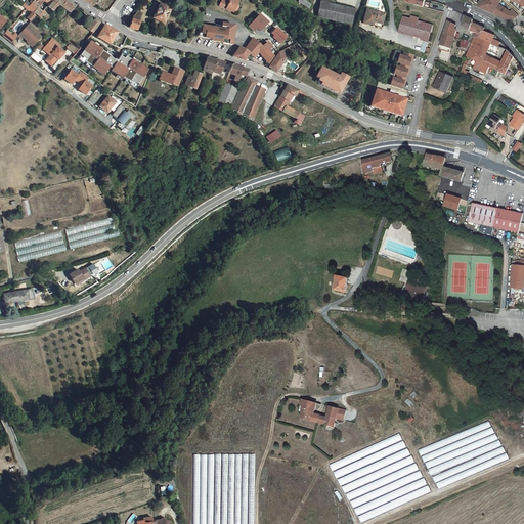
[(34,0),(29,6),(34,11),(38,7),(44,1),(44,0),(34,0)]
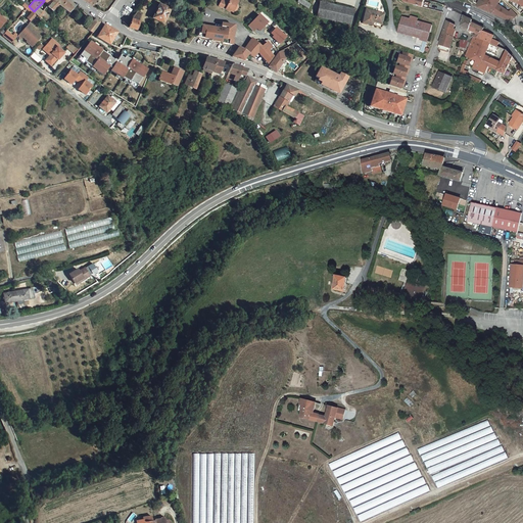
[(70,2),(67,0),(53,0),(54,0),(49,7),(50,8),(53,10),(59,4),(69,13),(76,6),(70,2)]
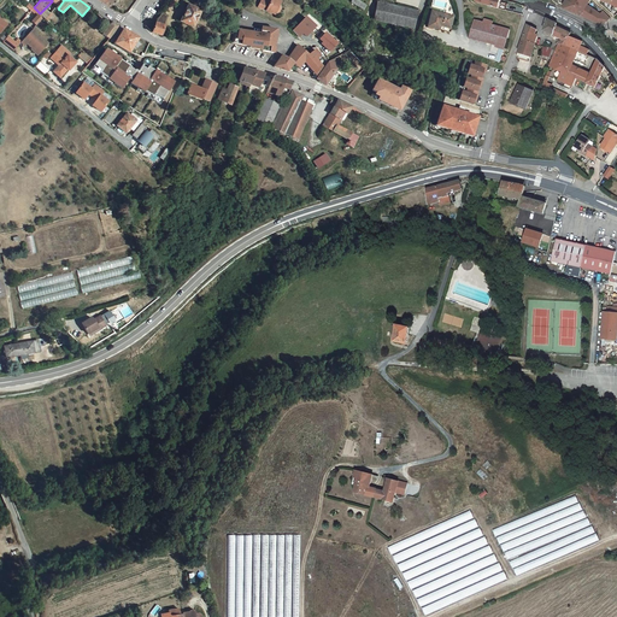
[(271,0),(271,1),(268,0),(262,0),(259,6),(275,15),(281,1),(277,0),(271,0)]
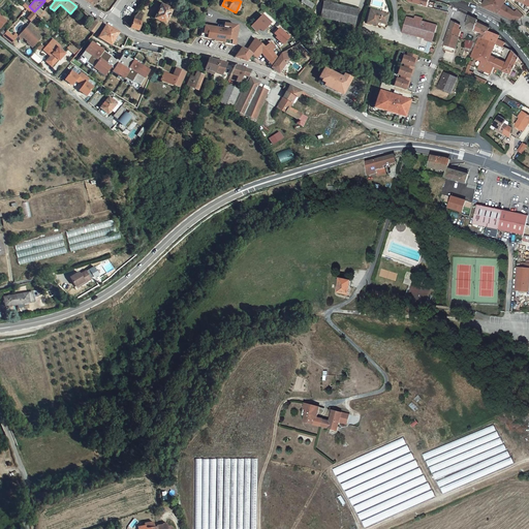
[(308,0),(302,0),(301,2),(312,8),(314,4),(308,0)]
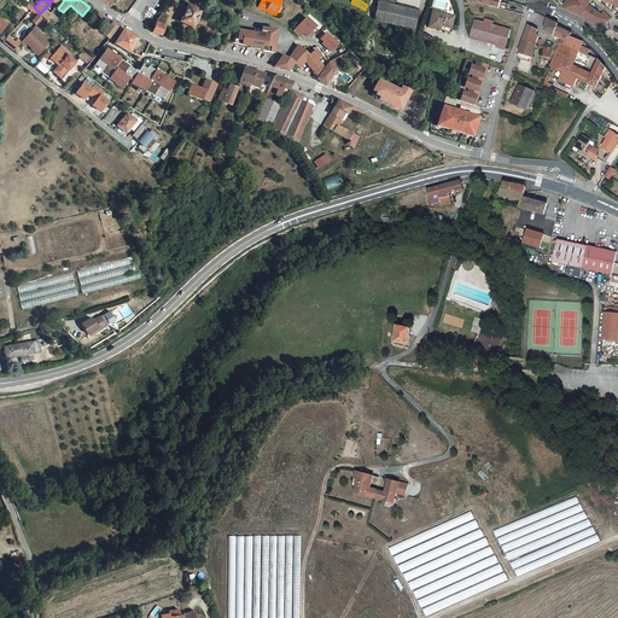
[(592,0),(567,0),(564,7),(583,15),(587,10),(588,7),(589,6),(592,0)]
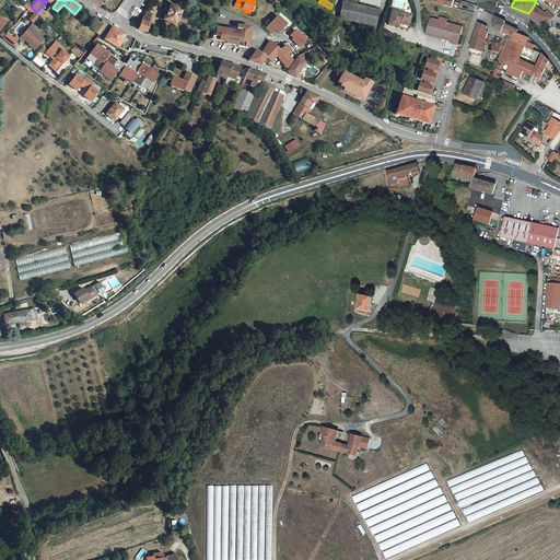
[(380,9),(342,1),(338,19),(375,27),(380,9)]
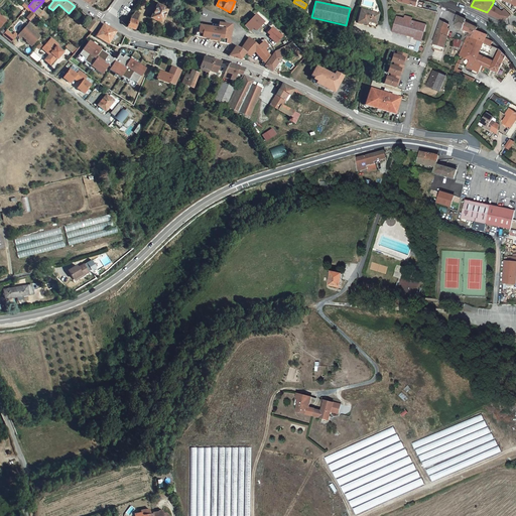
[(168,10),(156,4),(150,16),(152,17),(152,18),(161,22),(168,10)]
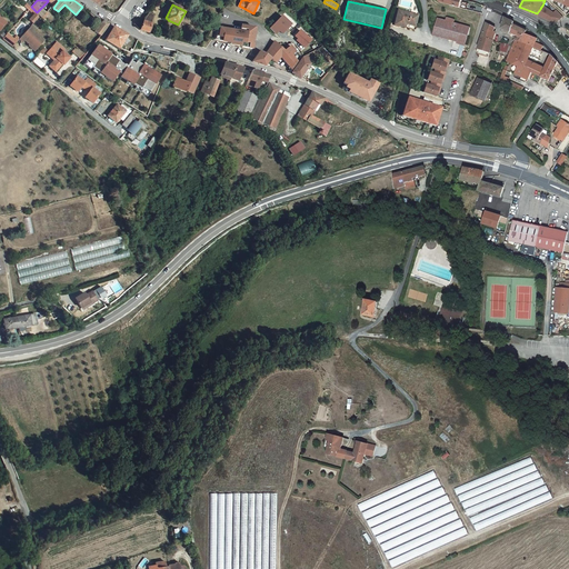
[(37,12),(31,7),(29,10),(32,13),(33,16),(30,20),(33,23),(40,16),(37,12)]
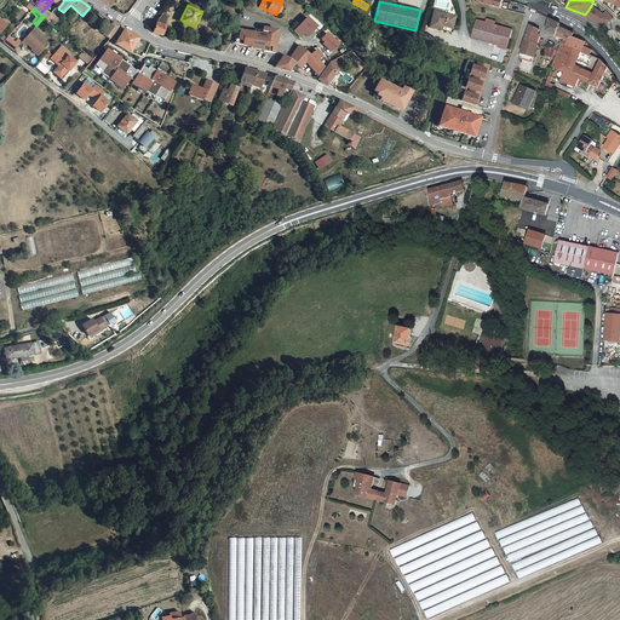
[(589,10),(585,15),(604,26),(610,22),(604,16),(606,15),(598,11),(595,11),(593,12),(589,10)]
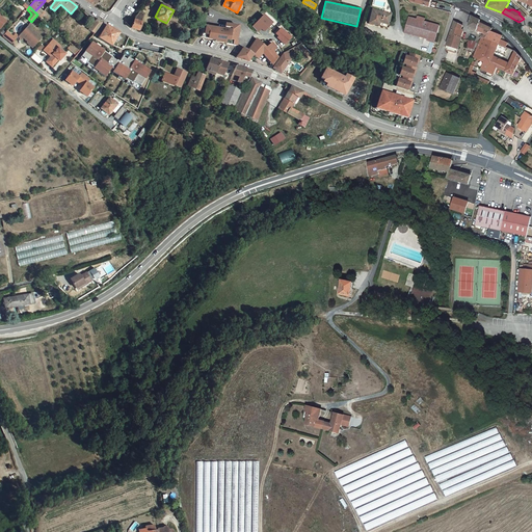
[(391,15),(373,9),(369,23),(378,26),(379,22),(388,25),(391,15)]
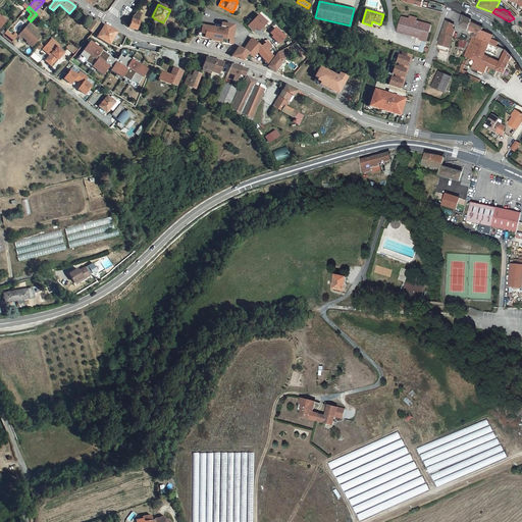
[(509,13),(514,18),(517,16),(512,9),(510,12),(509,13)]
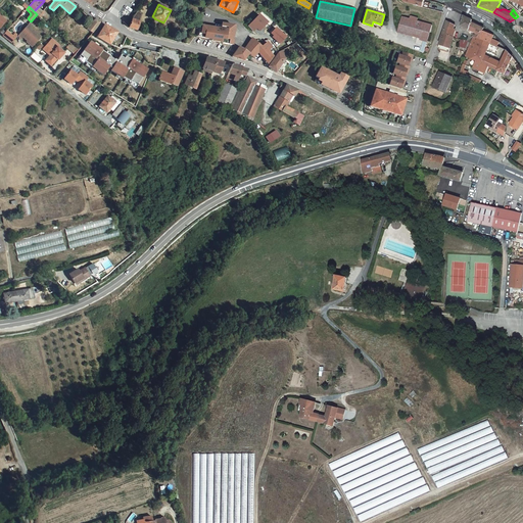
[(42,11),(38,15),(42,18),(46,13),(43,10),(42,11)]
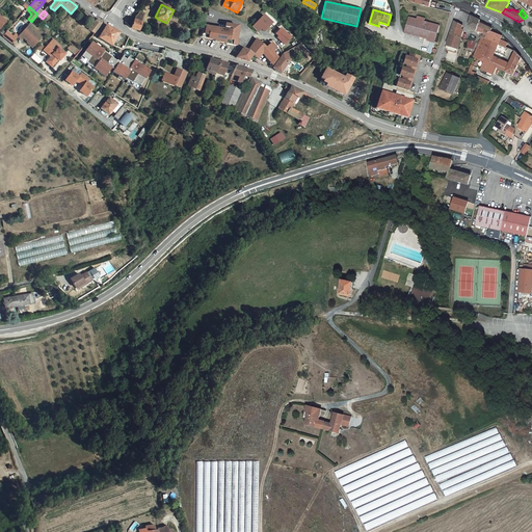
[(135,21),(131,28),(138,30),(142,23),(141,22),(144,15),(140,12),(135,21)]
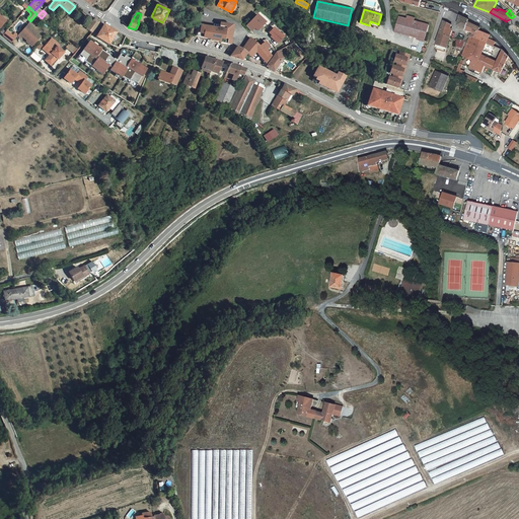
[(246,25),(251,30),(254,27),(257,29),(266,21),(257,13),(246,25)]
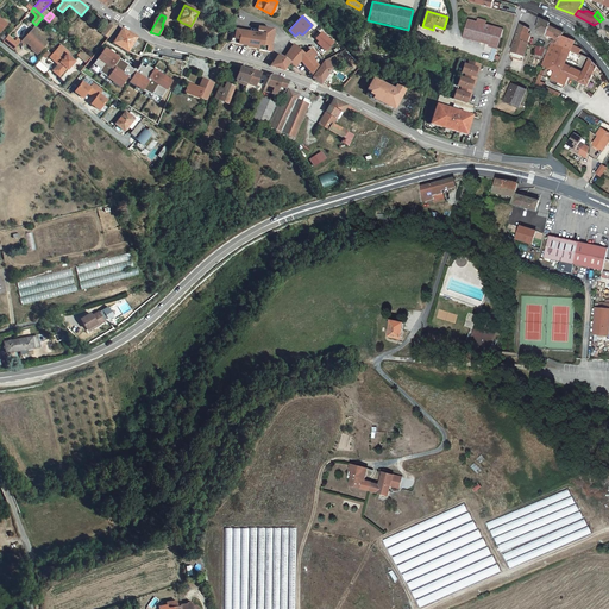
[(464,37),(498,46),(500,46),(504,30),(504,29),(488,24),(478,20),(470,18),(464,37)]
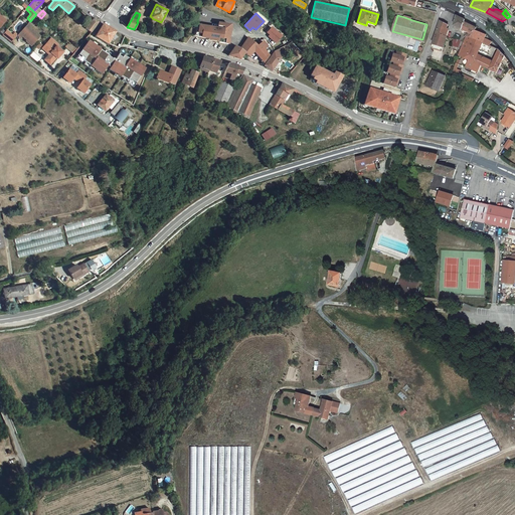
[(467,30),(470,24),(465,22),(466,19),(457,16),(454,25),(463,29),(467,30)]
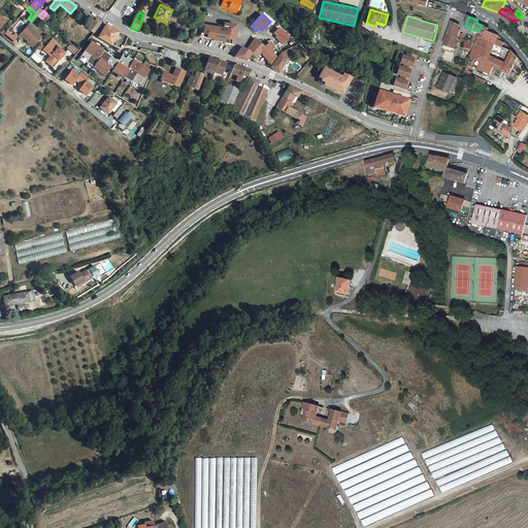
[(102,23),(97,19),(88,30),(93,34),(102,23)]
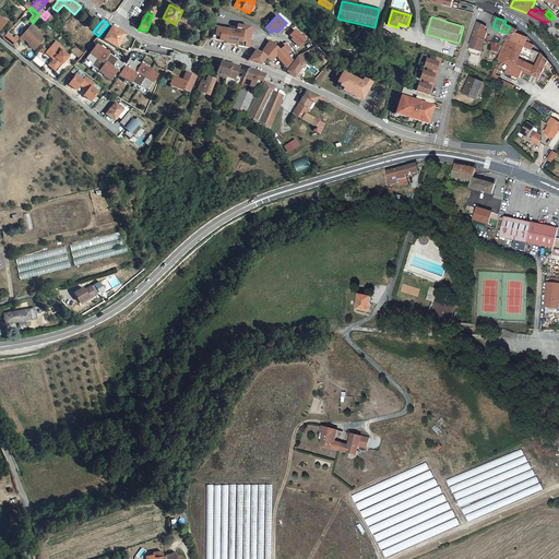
[(478,23),(470,52),(482,56),(486,40),(488,32),(486,31),(487,27),(478,23)]
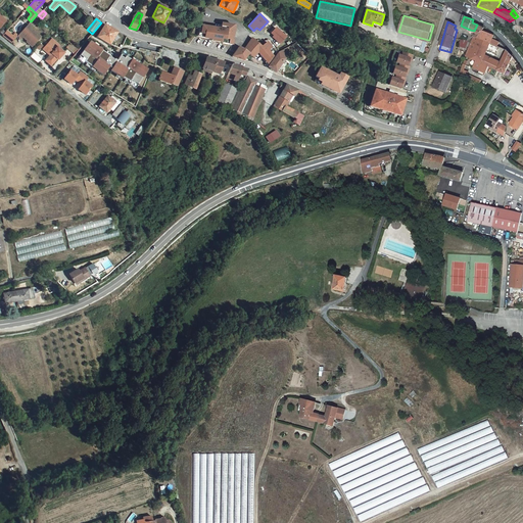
[(29,24),(17,36),(20,38),(22,37),(28,41),(28,40),(33,45),(40,37),(30,28),(32,26),(29,24)]
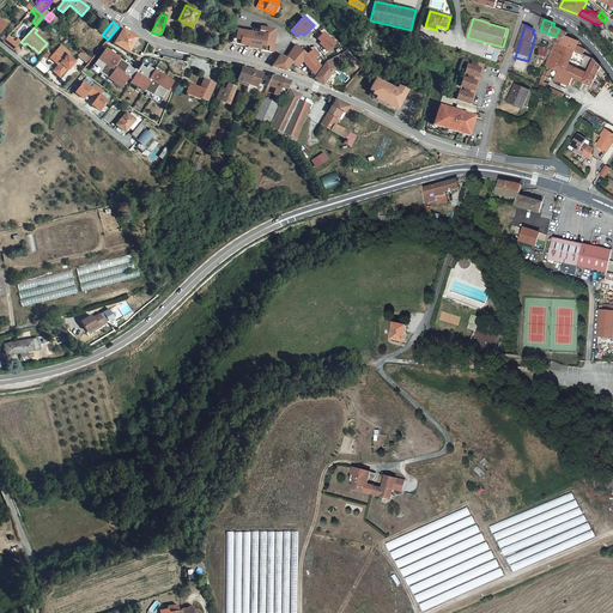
[(113,43),(120,47),(128,53),(129,52),(132,48),(138,38),(126,30),(122,28),(113,43)]
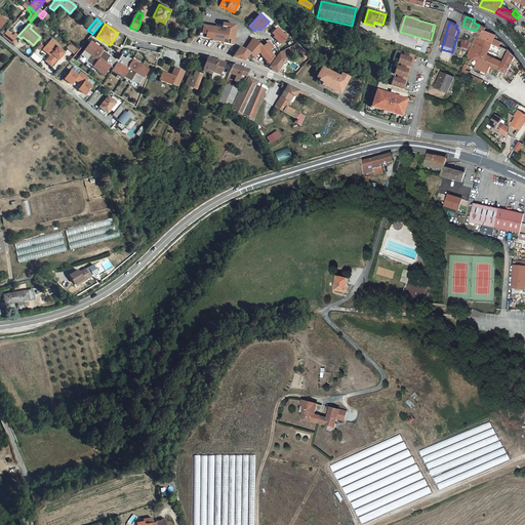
[(234,33),(236,26),(221,24),(220,29),(199,26),(197,37),(215,40),(215,41),(224,42),(223,43),(229,44),(232,45),(233,41),(232,41),(233,37),(234,37),(234,33)]
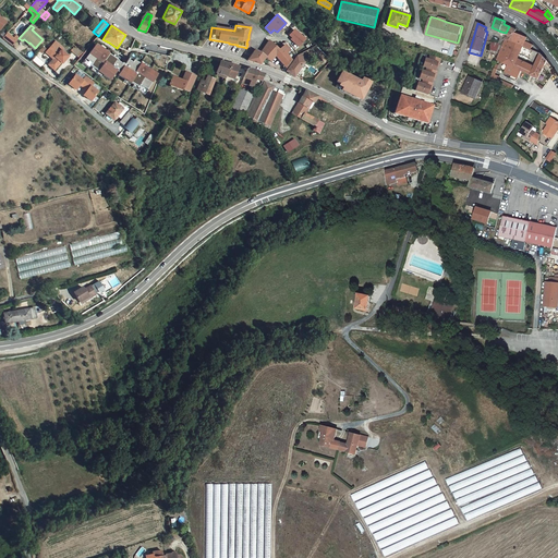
[(518,44),(521,35),(516,33),(517,31),(509,26),(506,33),(508,34),(512,36),(510,40),(518,44)]
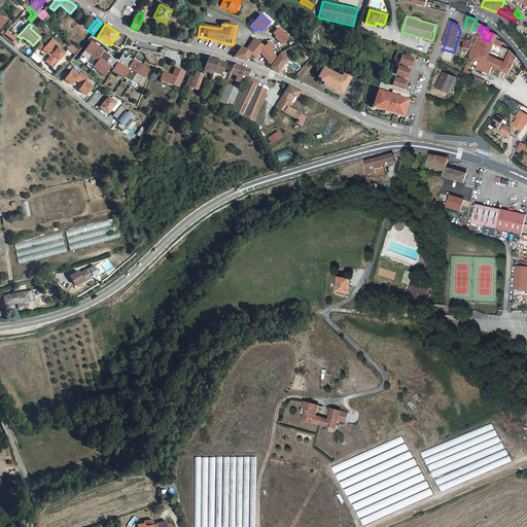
[(276,36),(275,37),(283,44),(290,36),(279,26),(273,33),(276,36)]
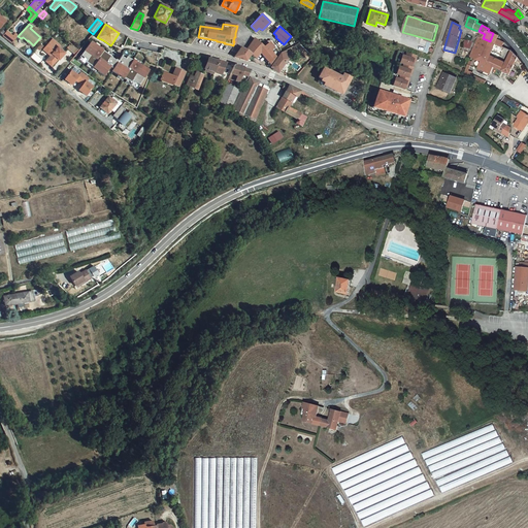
[(2,36),(11,43),(15,38),(12,35),(6,31),(2,35),(2,36)]
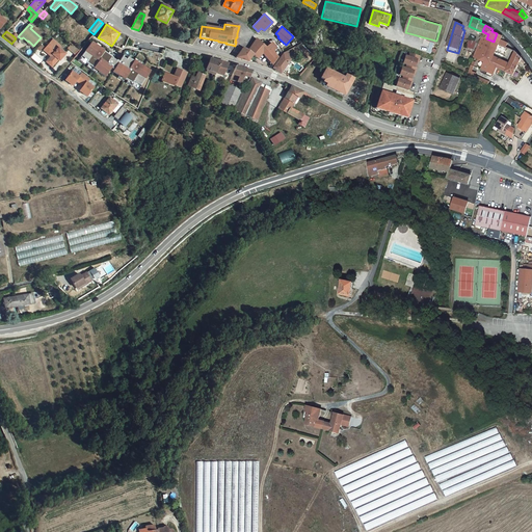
[(502,35),(497,33),(494,42),(486,38),(483,36),(479,45),(480,46),(476,57),(486,62),(482,69),(486,71),(489,64),(491,64),(494,57),(495,51),(499,44),(500,40),(502,35)]
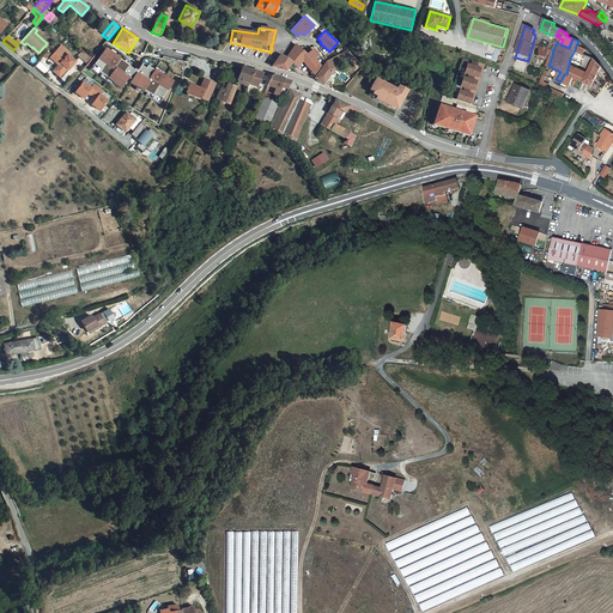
[(307,54),(296,43),(286,58),(280,54),(275,60),(272,66),(286,70),(291,62),(297,67),(303,61),(307,54)]
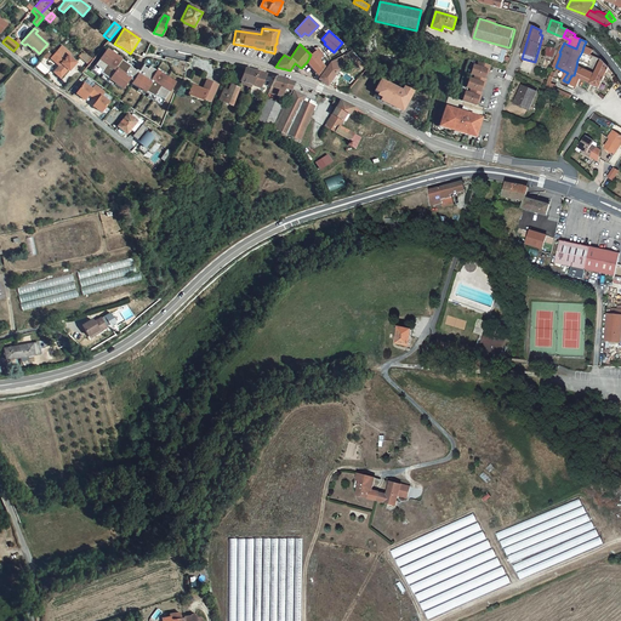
[(58,67),(53,73),(60,79),(67,69),(69,70),(77,63),(69,57),(70,55),(62,46),(58,51),(52,57),(57,61),(55,63),(58,67)]
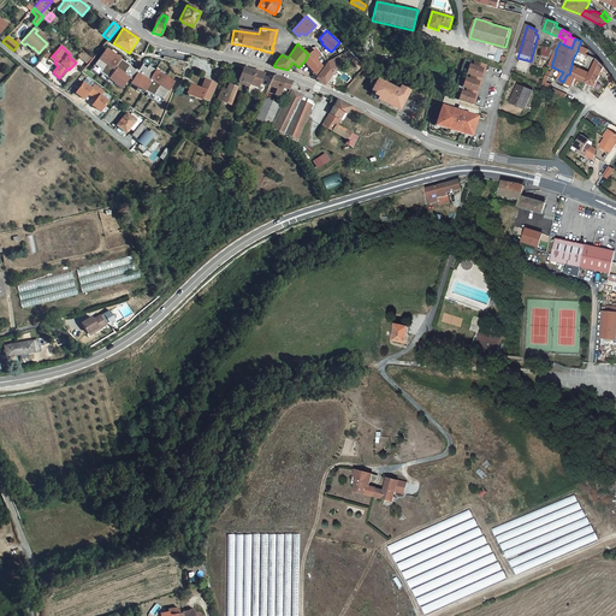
[(131,86),(159,105),(175,82),(143,60),(137,69),(107,48),(93,71),(120,89),(130,75),(136,78),(131,86)]
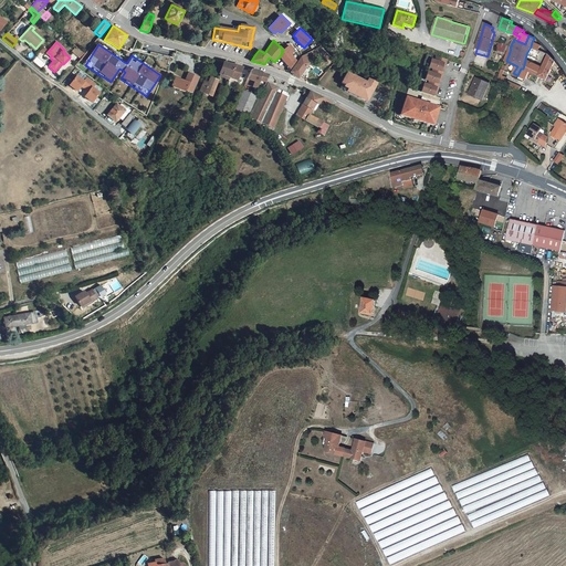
[(290,69),(295,61),(295,60),(299,56),(289,44),(284,48),(283,50),(280,56),(290,69)]
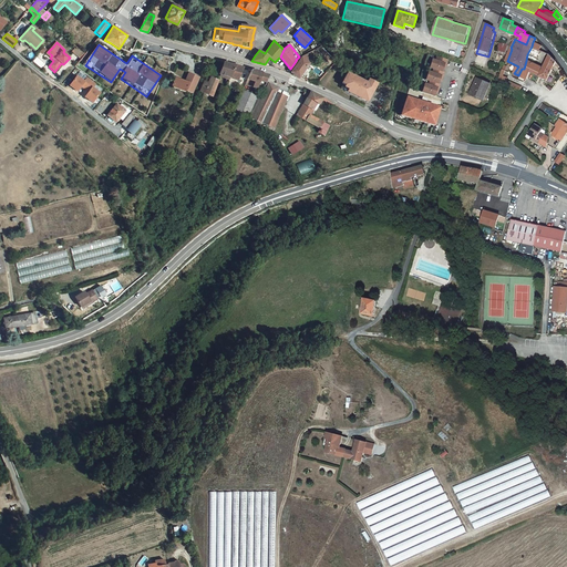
[(82,53),(76,49),(72,53),(78,58),(82,53)]
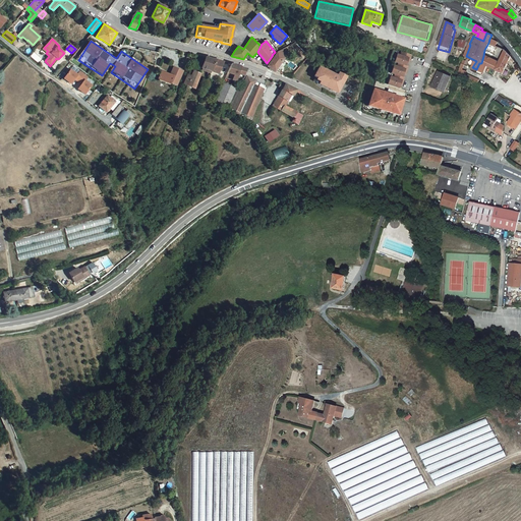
[(278,51),(268,65),(274,71),(276,69),(280,64),(284,58),(282,57),(285,53),(282,51),(284,50),(283,49),(278,51)]
